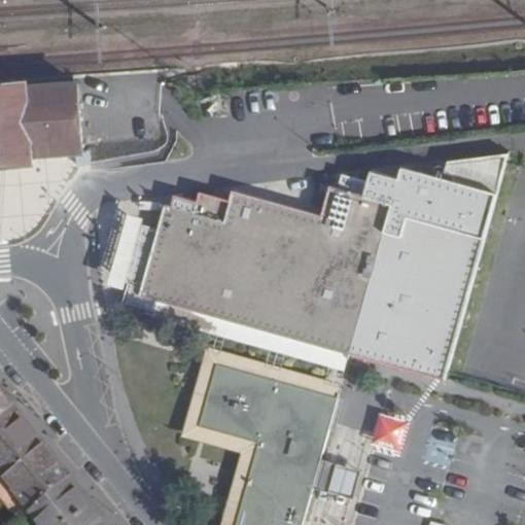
[(0,165),(14,164),(29,164),(29,152),(72,150),(78,149),(74,80),(27,82),(26,74),(0,75),(0,165)]
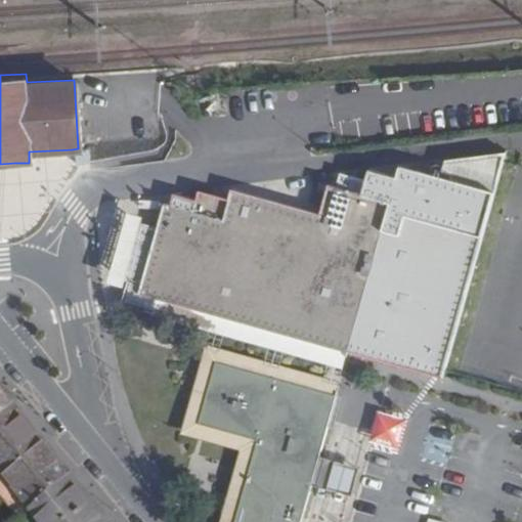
[(72,149),(73,162),(87,161),(87,148),(78,148),(72,149)]
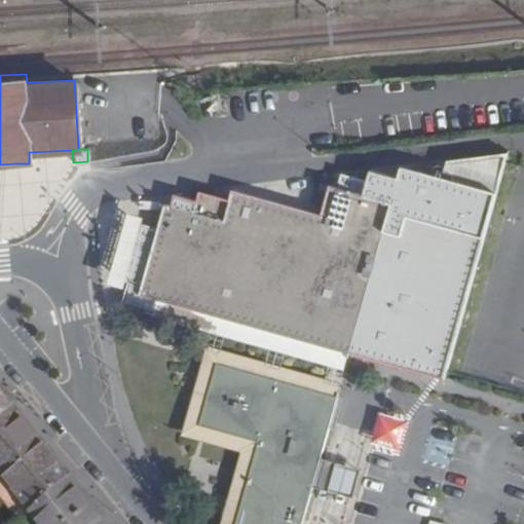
[(171,204),(143,197),(139,213),(125,211),(106,281),(125,288),(127,283),(141,286),(138,296),(444,381),(445,378),(508,151),(444,160),(441,174),(403,163),(398,175),(371,167),(367,182),(339,174),(335,186),(330,184),(322,215),(231,189),(228,198),(197,190),(195,198),(174,192),(171,204)]
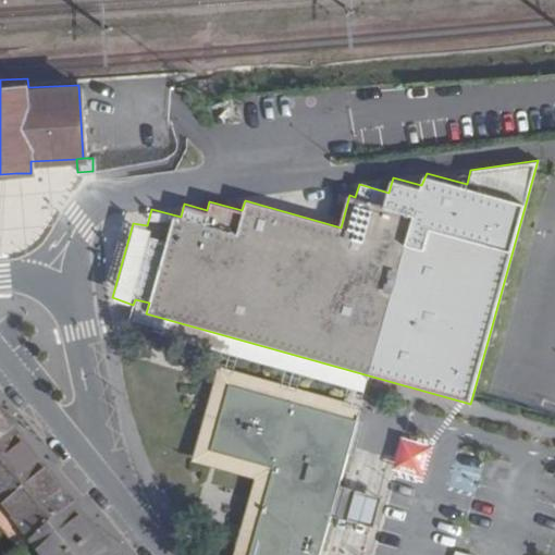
[(250,554),(275,468),(210,451),(229,383),(357,420),(358,410),(360,404),(217,364),(214,371),(192,460),(255,479),(234,554),(250,554)]
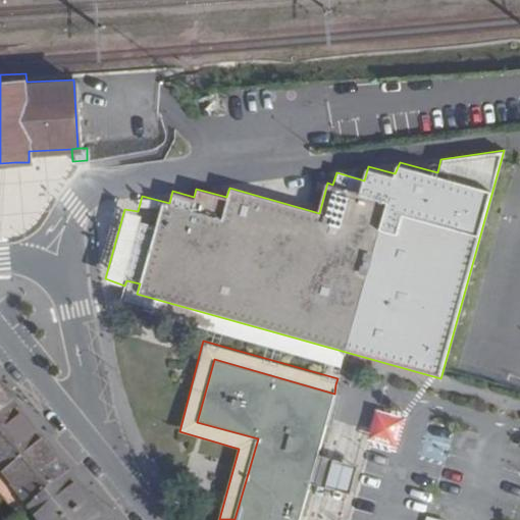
[(235,519),(298,519),(309,481),(316,454),(334,394),(214,359),(197,422),(258,438),(235,519)]
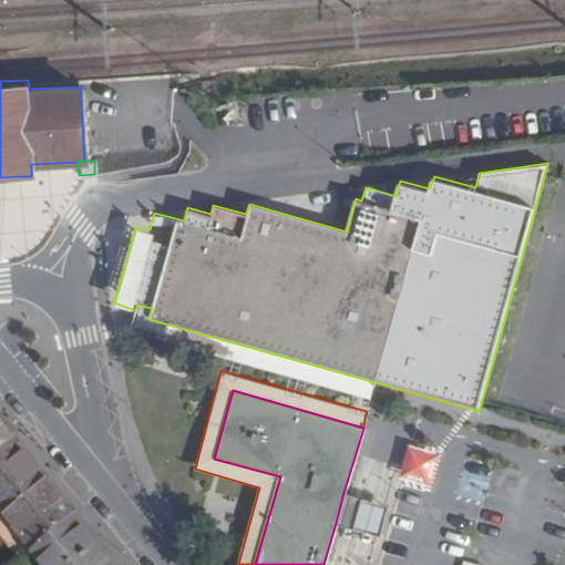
[(0,447),(11,440),(0,425),(0,447)]
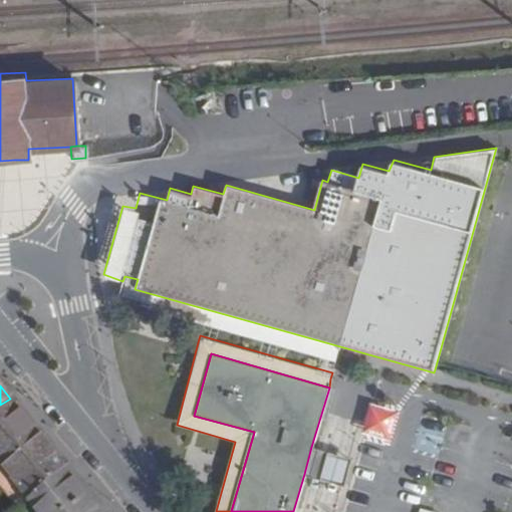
[(30,496),(68,467),(16,406),(10,399),(0,405),(0,486),(17,508),(30,496)]
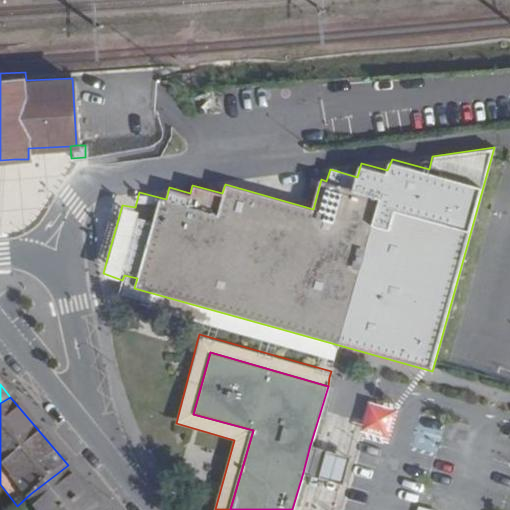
[(310,445),(303,472),(319,476),(326,449),(310,445)]
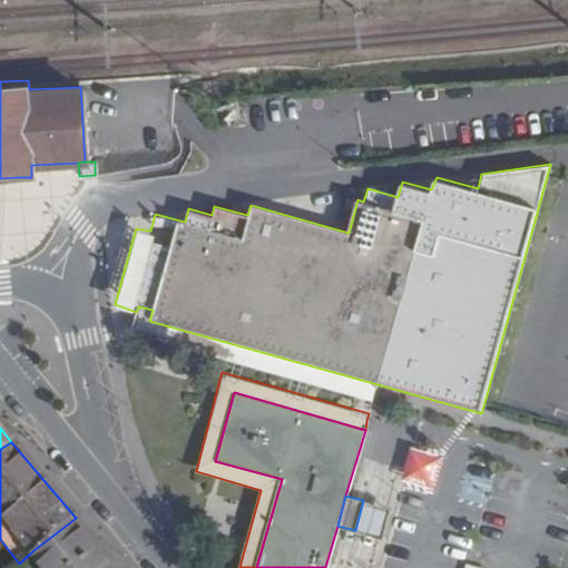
[(117,567),(76,518),(33,550),(49,567),(117,567)]
